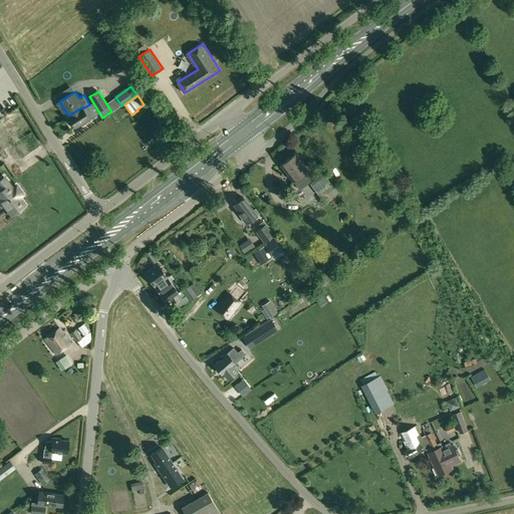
[(94,116),(87,105),(82,108),(81,107),(70,114),(76,125),(80,123),(81,124),(89,119),(88,119),(94,116)]
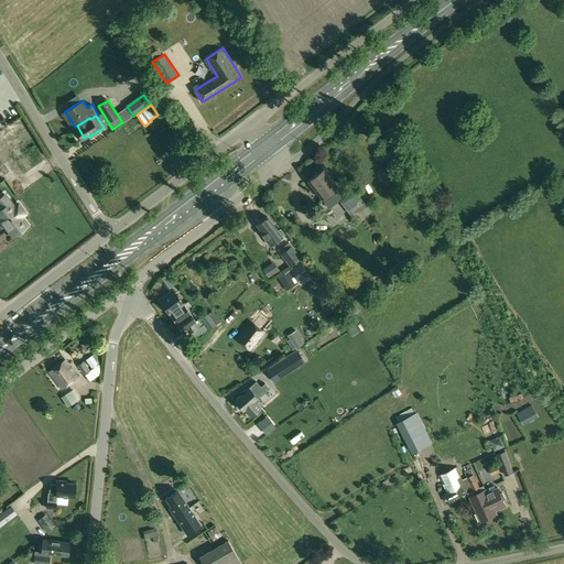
[(333,190),(337,186),(324,169),(307,181),(321,198),(323,197),(326,202),(336,194),(333,190)]
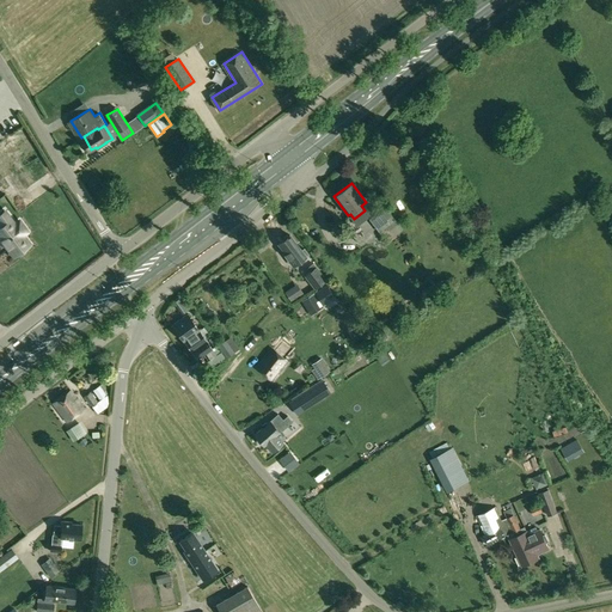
[(384,204),(367,218),(374,226),(386,242),(401,231),(390,218),(392,216),(384,204)]
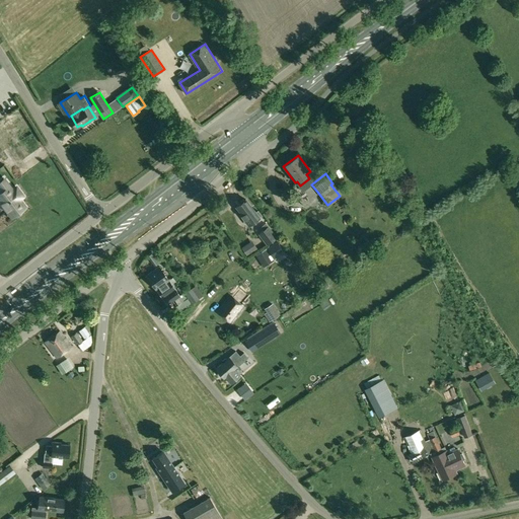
[(9,187),(3,192),(2,192),(0,193),(0,207),(2,209),(4,208),(12,218),(25,208),(19,200),(23,197),(16,188),(12,191),(9,187)]
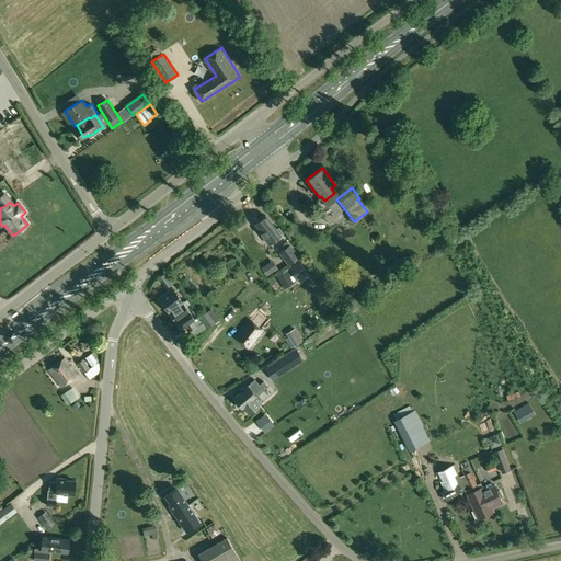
[(265,215),(254,224),(260,230),(259,231),(264,239),(266,238),(270,242),(283,232),(278,227),(276,229),(265,215)]
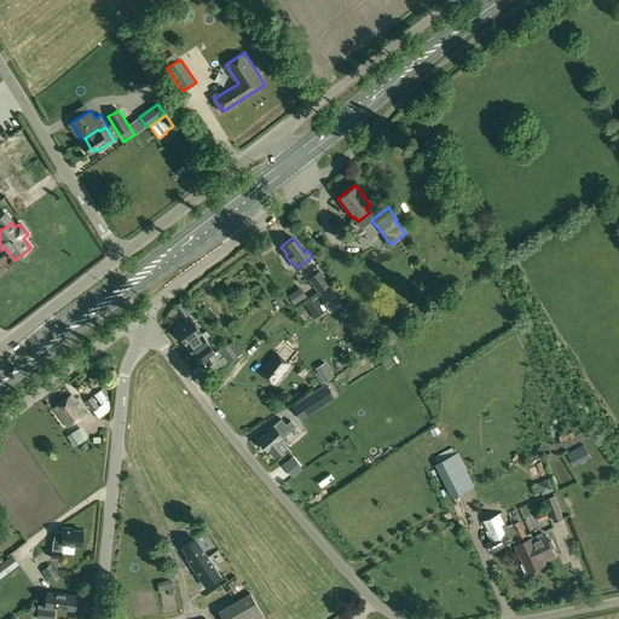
[(311,275),(305,279),(316,293),(328,284),(314,266),(308,271),(311,275)]
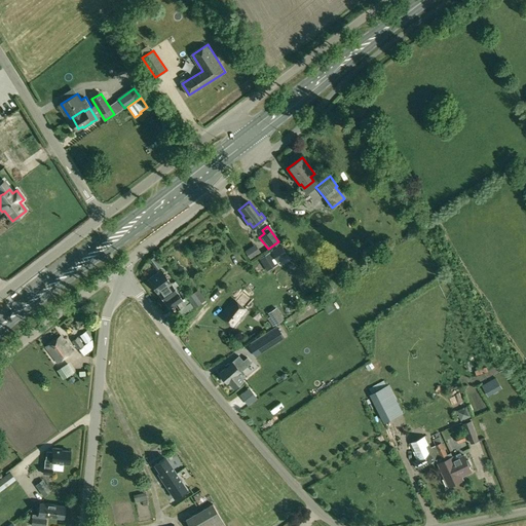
[(279,243),(273,248),(279,258),(287,254),(279,243)]
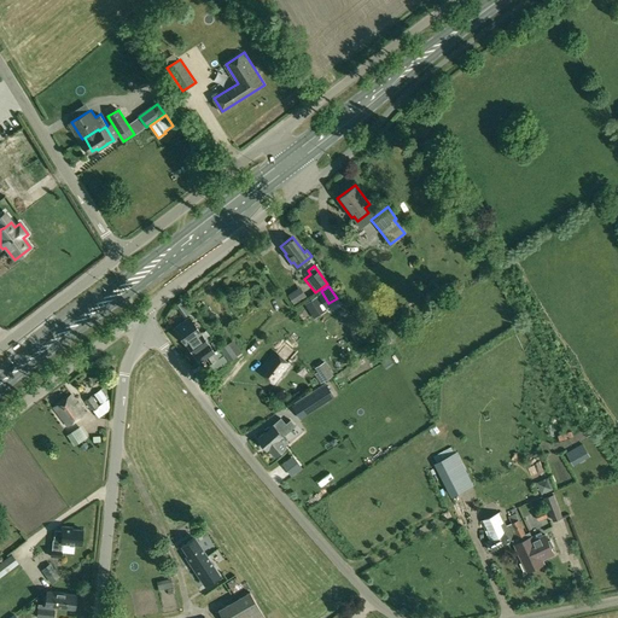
[(292,291),(286,296),(292,304),(298,301),(292,291)]
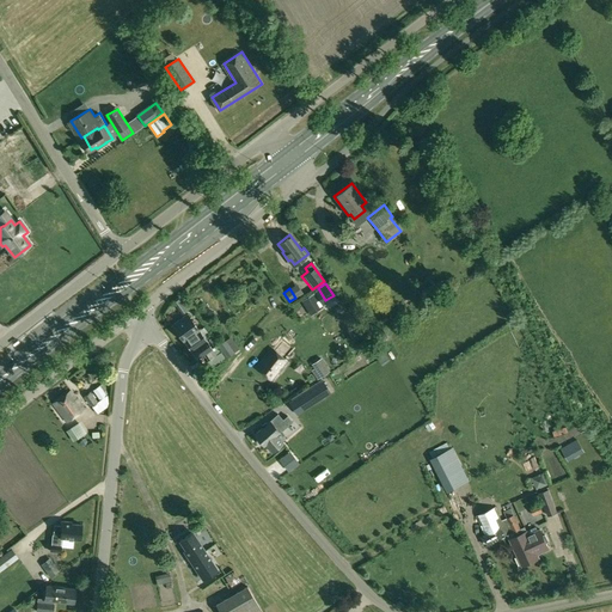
[(323,310),(314,295),(301,303),(311,317),(323,310)]
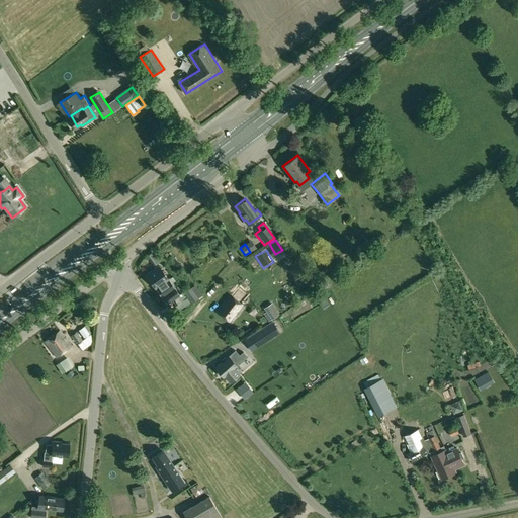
[(167,304),(179,295),(159,266),(147,275),(167,304)]
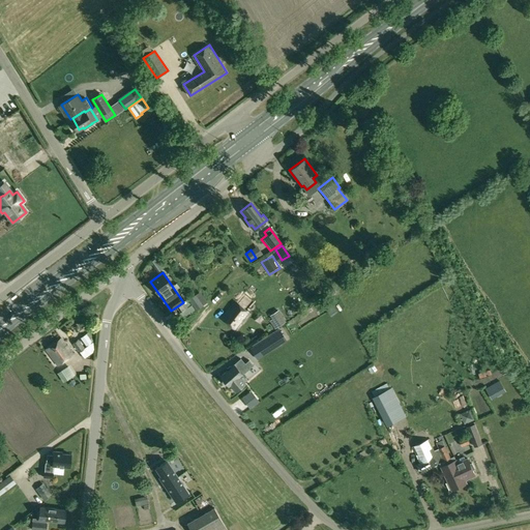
[(235,301),(222,319),(236,329),(249,313),(235,301)]
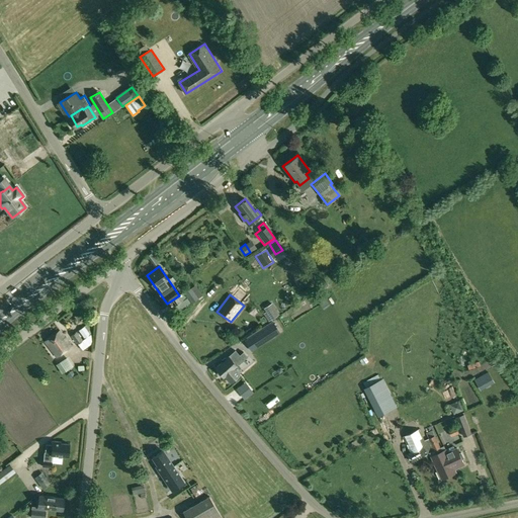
[(273,307),(264,313),(262,314),(267,322),(278,315),(273,307)]
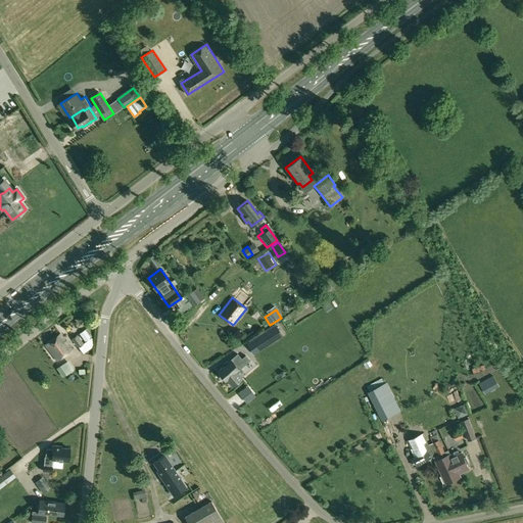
[(274,326),(253,339),(246,343),(252,353),(280,336),(278,333),(274,326)]
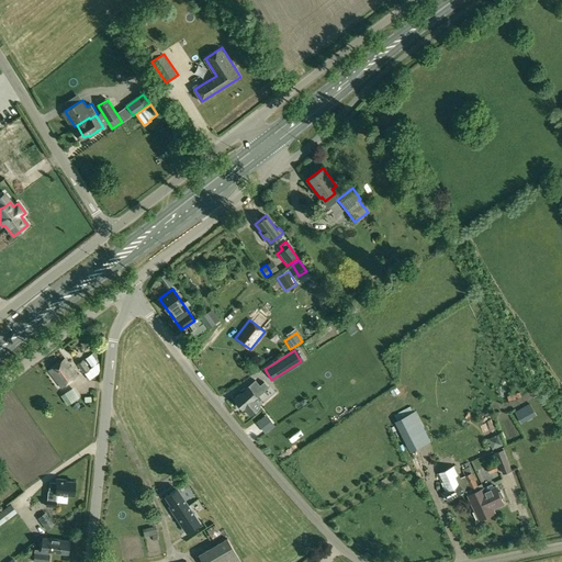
[(82,359),(77,363),(89,379),(98,372),(100,370),(99,362),(97,358),(93,353),(85,358),(91,368),(89,369),(82,359)]
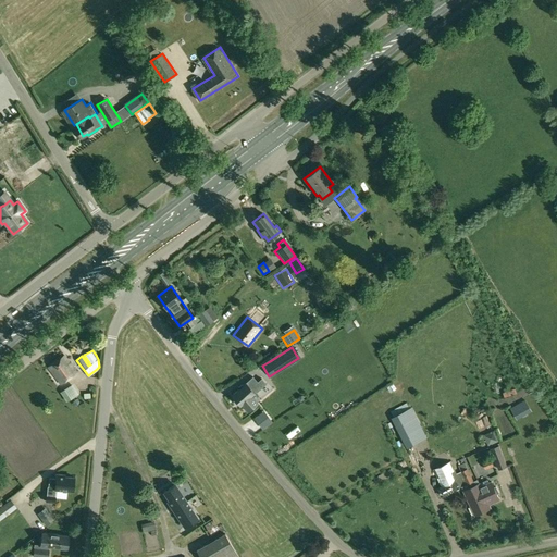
[(65,356),(48,367),(60,384),(77,373),(65,356)]
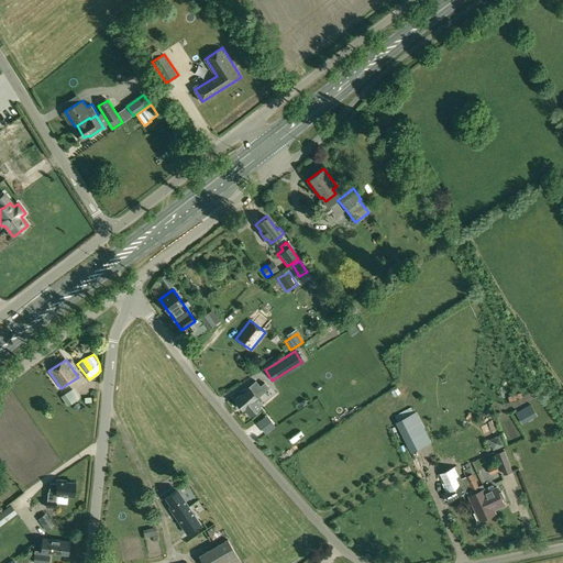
[(254,400),(268,388),(264,383),(260,386),(255,382),(246,389),(244,389),(241,393),(241,395),(233,400),(242,411),(243,410),(250,418),(261,408),(254,400)]
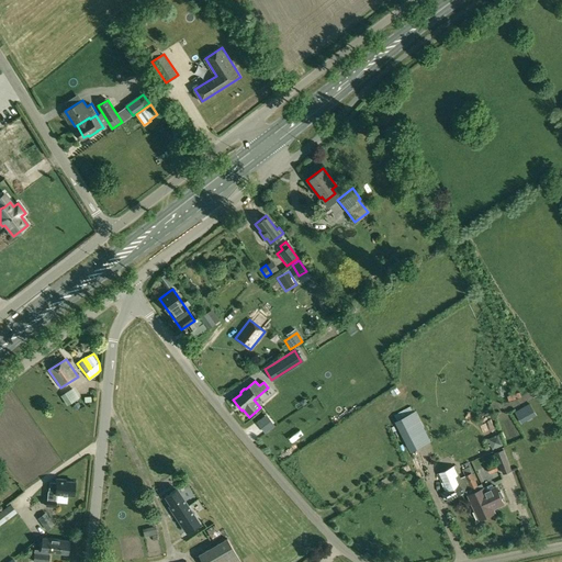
[(68,391),(60,396),(67,405),(75,400),(68,391)]
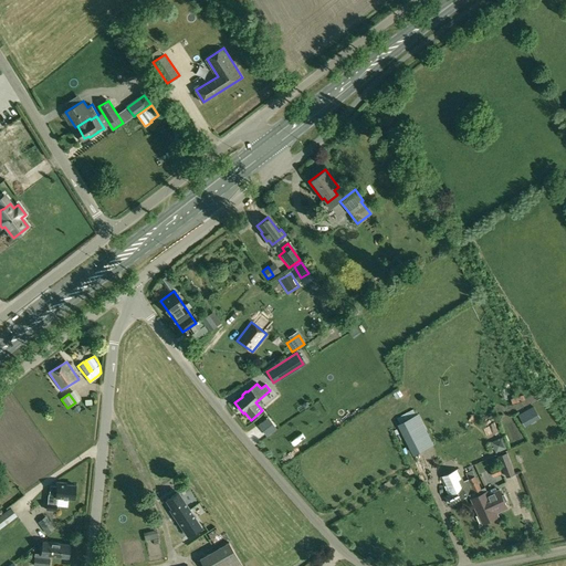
[(533,405),(519,413),(525,423),(538,416),(533,405)]
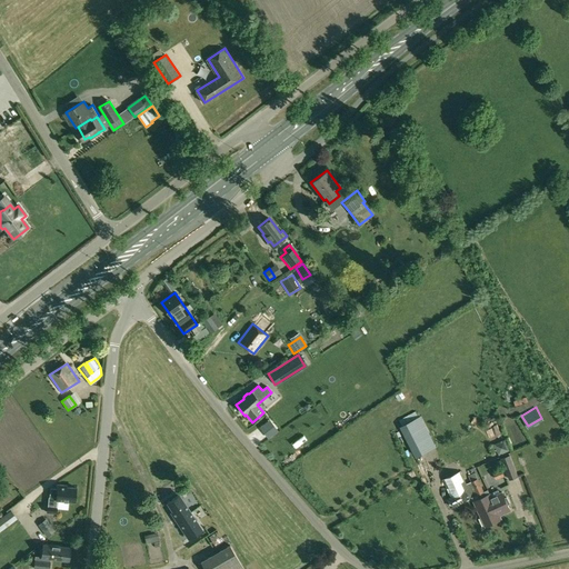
[(420,417),(401,427),(416,458),(429,451),(421,435),(428,431),(420,417)]
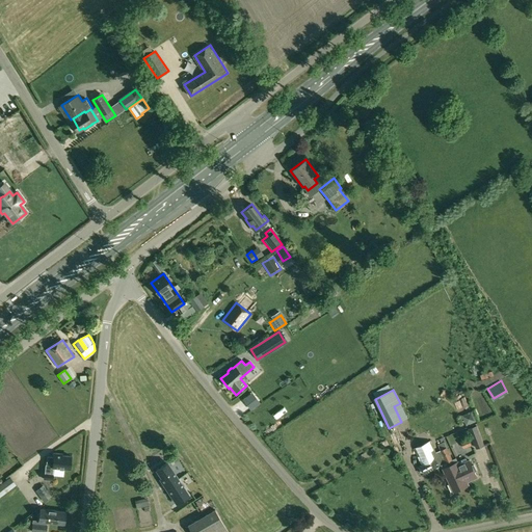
[(468,418),(463,420),(466,425),(475,421),(471,411),(467,414),(468,418)]
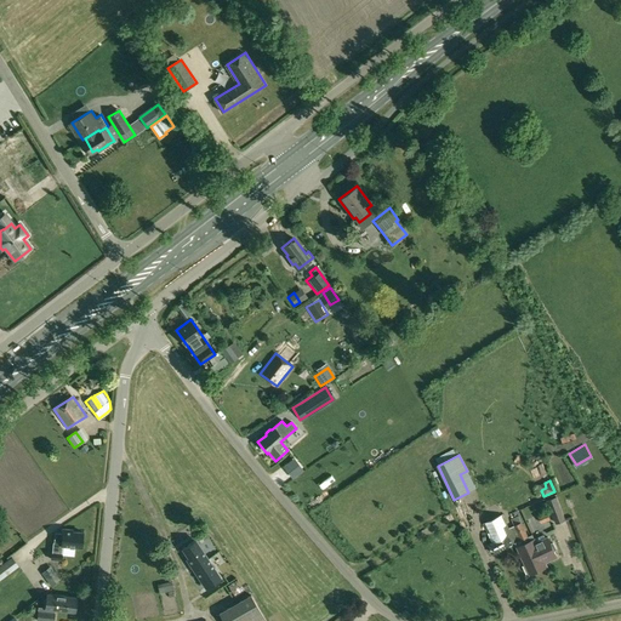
[(556,496),(547,500),(556,524),(565,520),(556,496)]
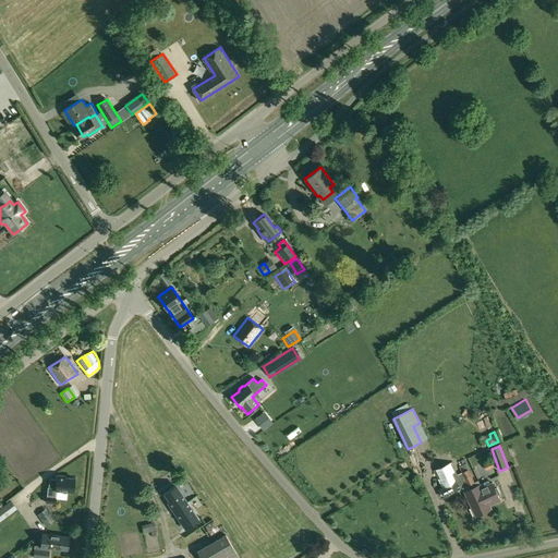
[(486,471),(494,466),(492,460),(483,463),(486,471)]
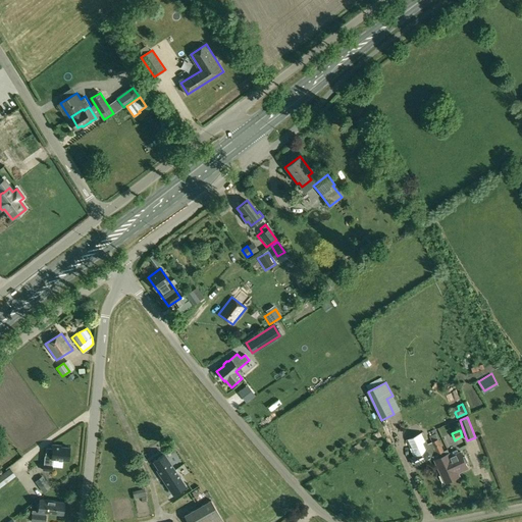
[(444,451),(438,439),(432,442),(438,454),(444,451)]
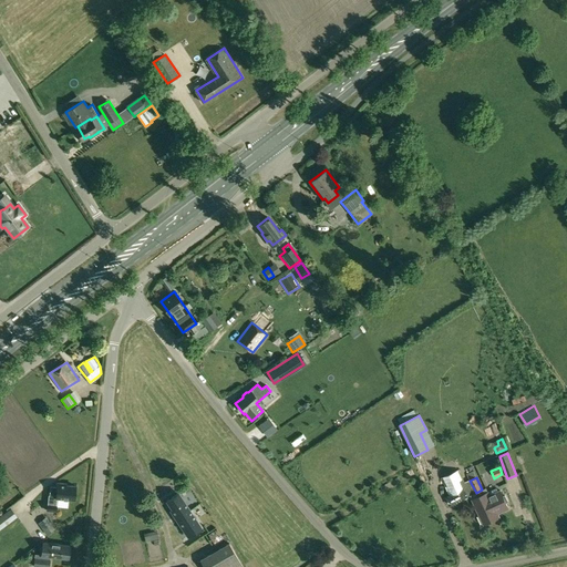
[(51,488),(50,497),(49,497),(49,504),(48,504),(47,511),(55,512),(55,504),(57,504),(57,500),(74,501),(75,486),(65,486),(65,484),(58,484),(58,488),(51,488)]
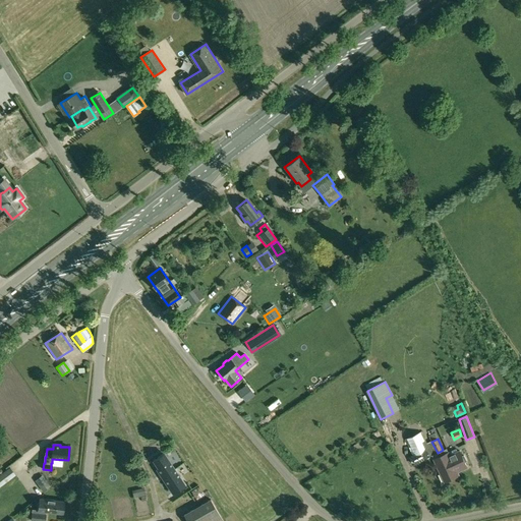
[(433,459),(445,482),(459,475),(458,472),(467,467),(465,462),(467,461),(464,456),(462,456),(460,451),(456,453),(455,450),(433,459)]
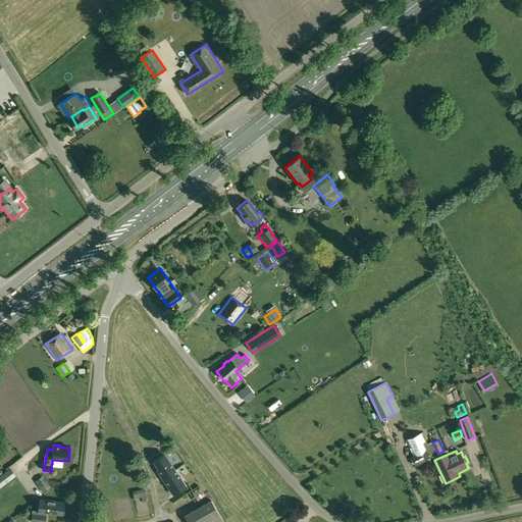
[(162,475),(163,477),(174,470),(172,468),(173,468),(164,454),(153,462),(158,469),(156,470),(161,476),(162,475)]
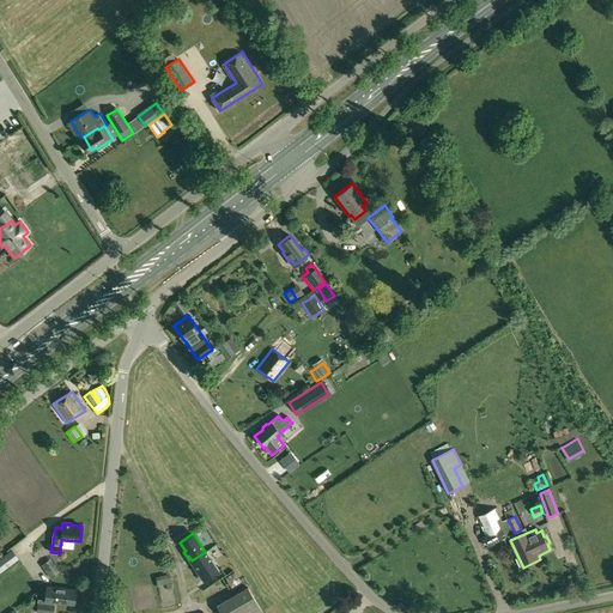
[(11,550),(0,558),(0,572),(18,559),(11,550)]
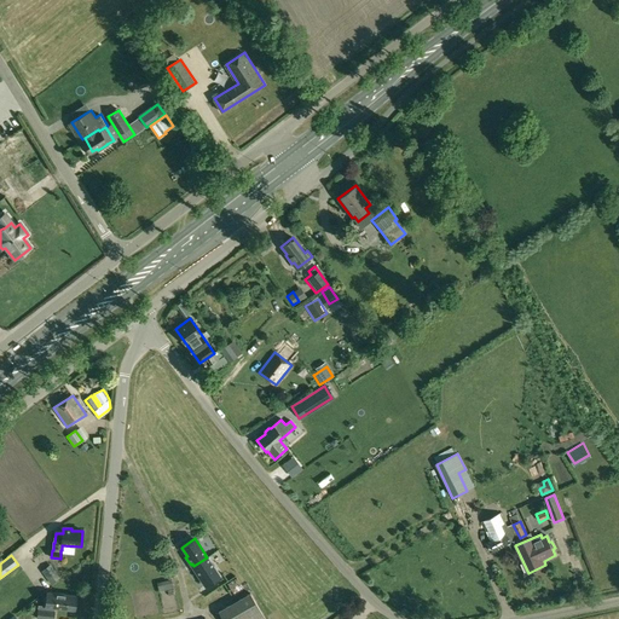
[(207,557),(194,566),(192,567),(204,586),(220,576),(207,557)]
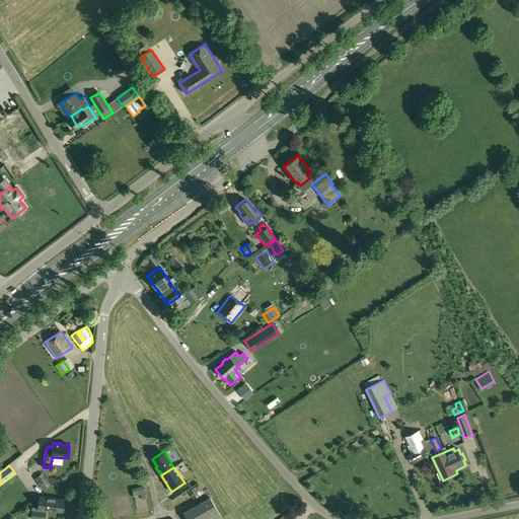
[(51,484),(47,477),(39,484),(43,490),(51,484)]
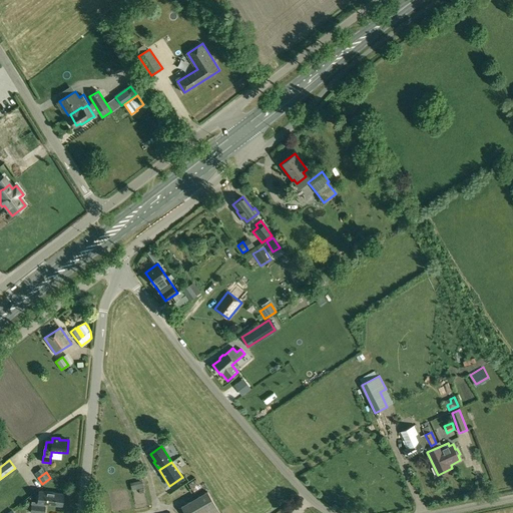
[(38,490),(37,503),(30,502),(29,512),(37,512),(43,512),(44,504),(61,506),(62,493),(47,492),(38,490)]
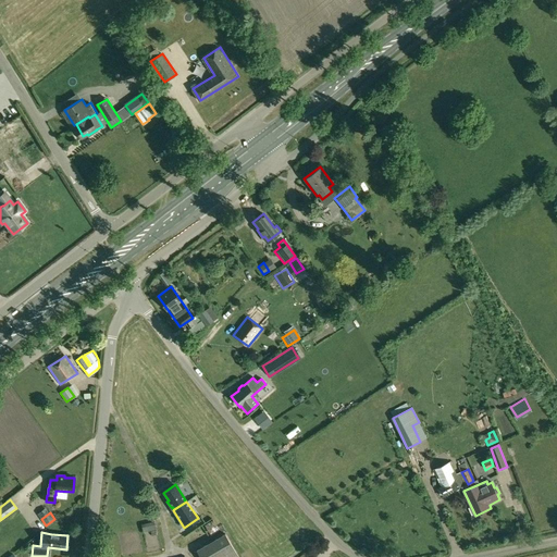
[(225,556),(238,556),(225,533),(215,539),(225,556)]
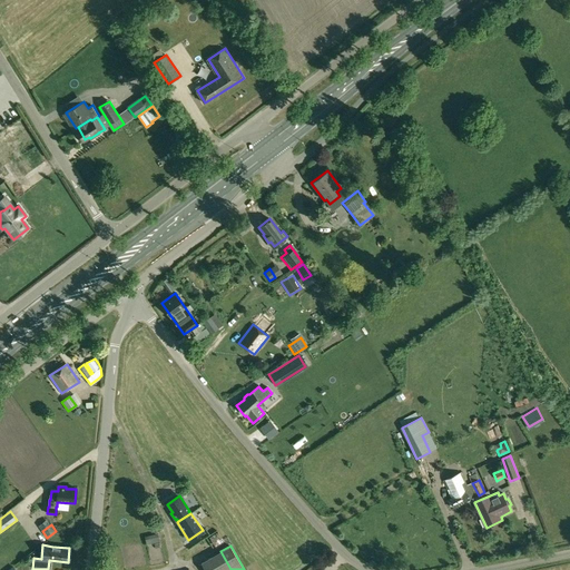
[(217,569),(210,557),(200,563),(204,569),(217,569)]
